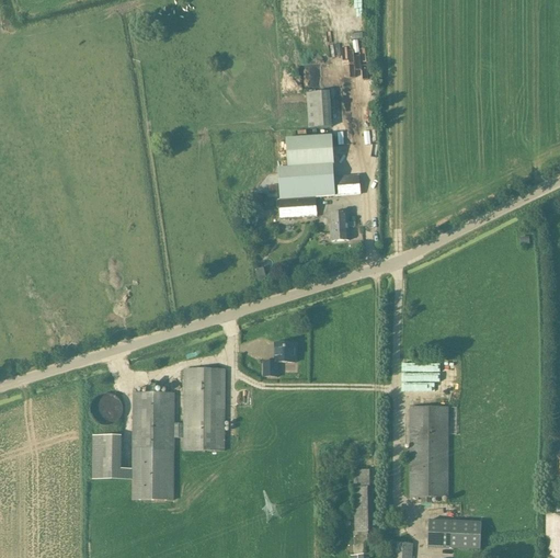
[(305,91),(308,126),(331,124),(329,89),(305,91)]
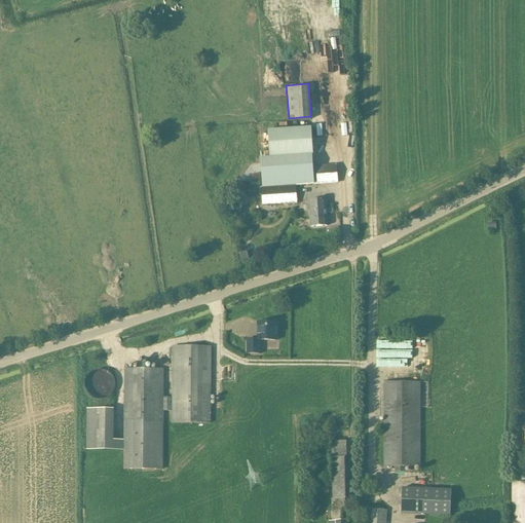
[(312,152),(310,125),(267,128),(269,155),(260,156),(262,185),(261,185),(262,203),(295,201),(294,183),(336,181),(335,163),(312,164),(311,152),(312,152)]
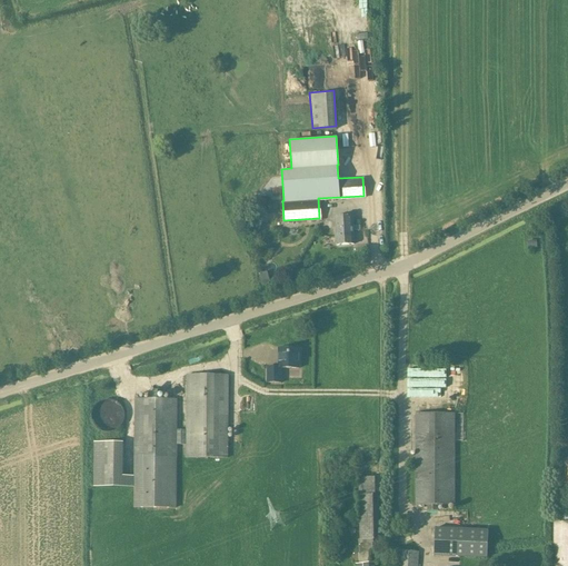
[(347,214),(334,214),(335,244),(354,242),(352,228),(359,228),(359,222),(352,222),(351,209),(346,210),(347,214)]
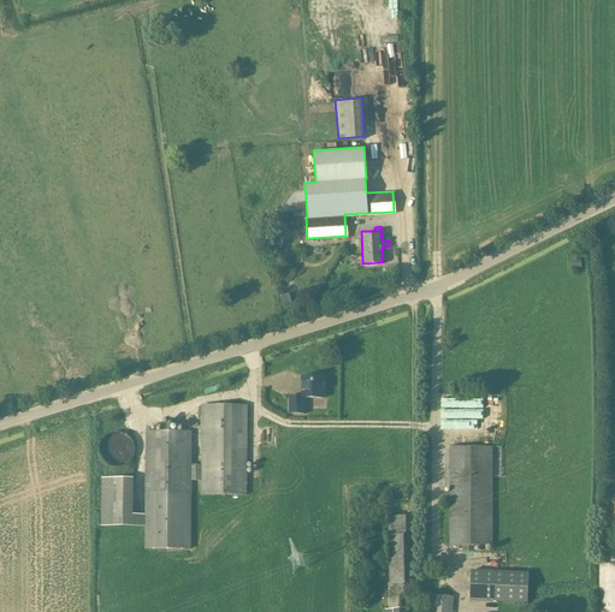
[(293,306),(288,291),(278,293),(283,308),(293,306)]
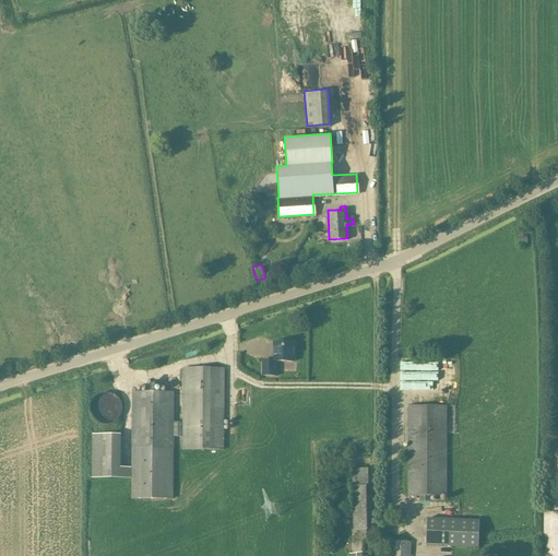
[(272,341),(272,358),(261,358),(261,374),(275,374),(275,359),(293,359),(294,341),(272,341)]
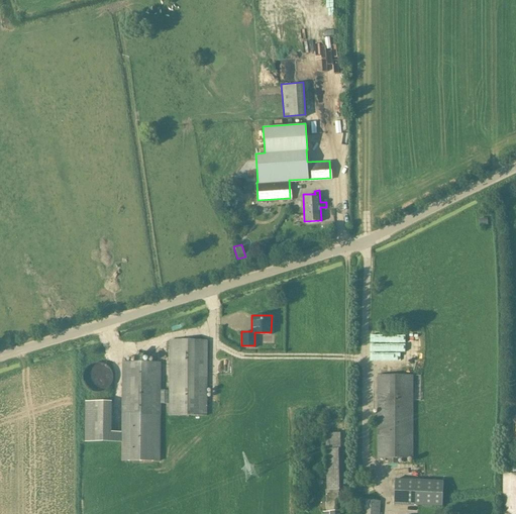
[(385,333),(385,347),(406,348),(407,333),(385,333)]
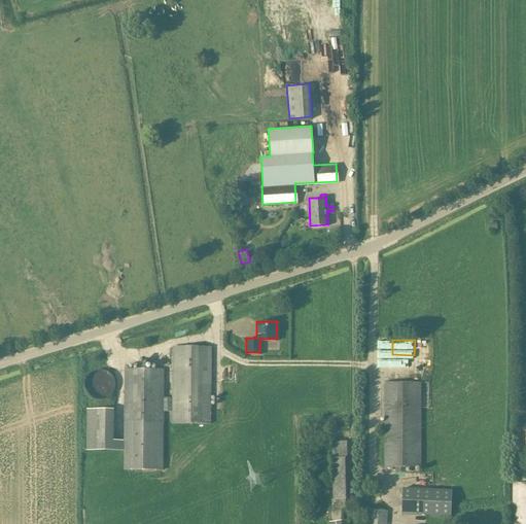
[(173,345),(172,396),(163,396),(164,368),(125,368),(124,441),(111,441),(111,407),(86,407),(85,448),(124,449),(124,466),(162,467),(163,409),(172,409),(171,421),(210,421),(211,345),(173,345)]
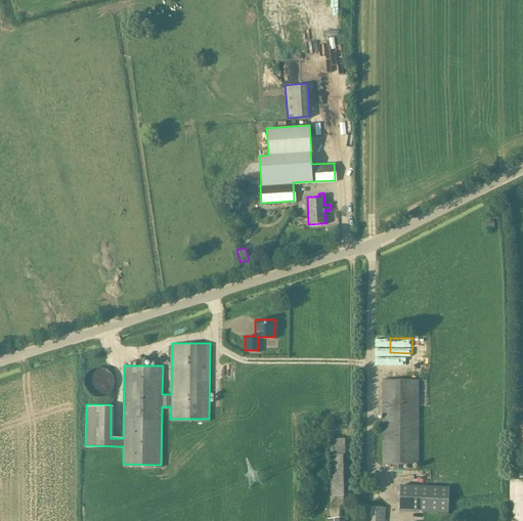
[(382,378),(382,463),(392,463),(392,468),(402,468),(402,463),(418,463),(418,378),(382,378)]
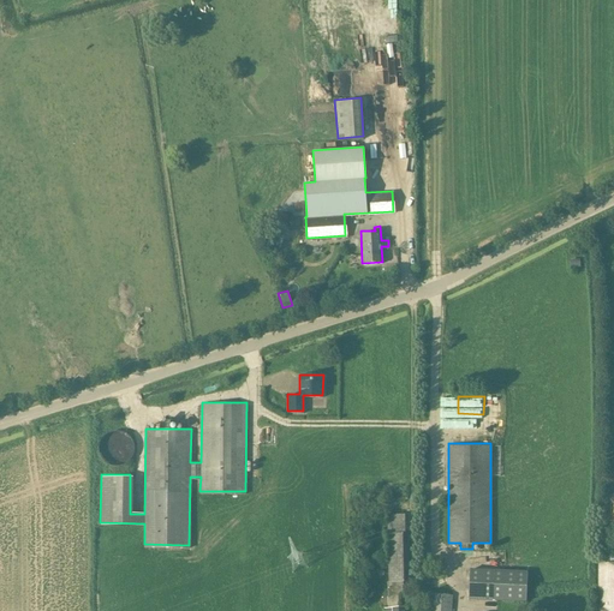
[(401,522),(386,522),(386,532),(401,532),(401,522)]
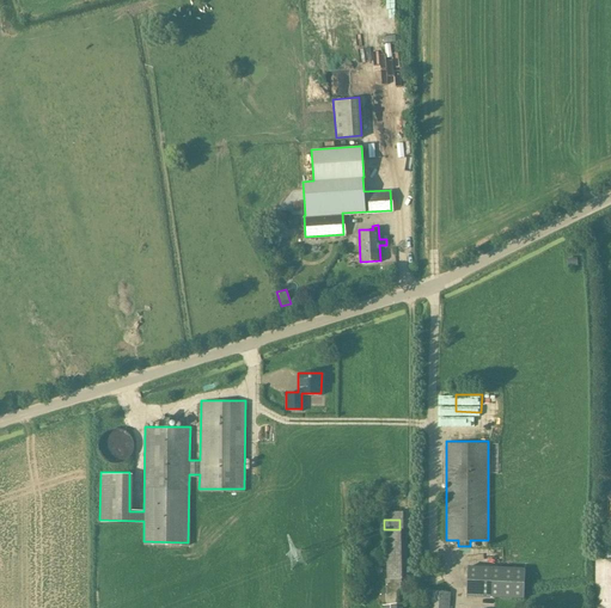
[(401,589),(401,577),(404,577),(403,529),(399,529),(384,529),(385,577),(385,603),(388,603),(388,607),(403,607),(404,602),(396,603),(396,589),(401,589)]
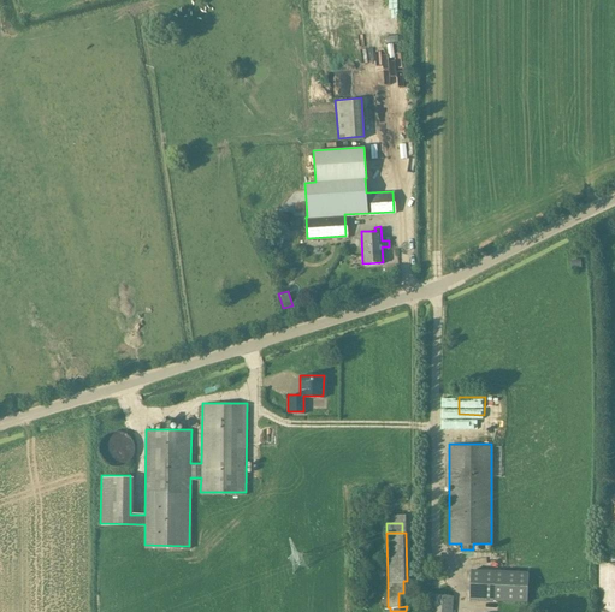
[(614,611),(614,563),(599,563),(598,611),(614,611)]
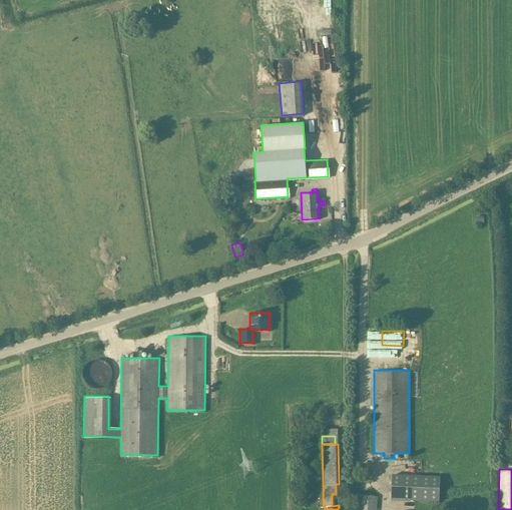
[(440,475),(391,474),(390,499),(439,500),(440,475)]
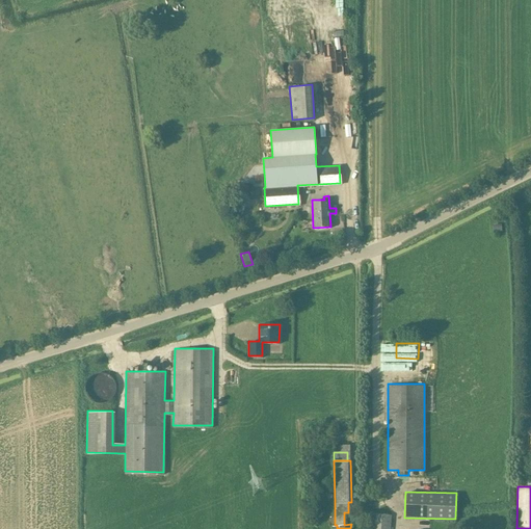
[(389,528),(391,513),(373,511),(371,528),(389,528)]
